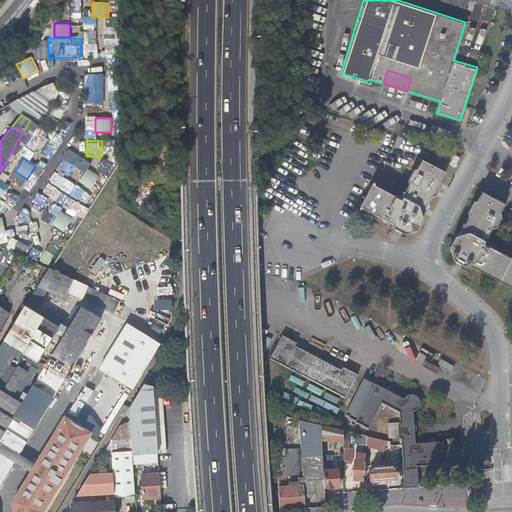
[(373,183),(361,205),(393,222),(393,225),(406,232),(417,227),(423,217),(421,213),(431,194),(436,193),(441,183),(440,177),(444,169),(421,158),(417,166),(413,167),(407,180),(408,184),(401,198),(373,183)]
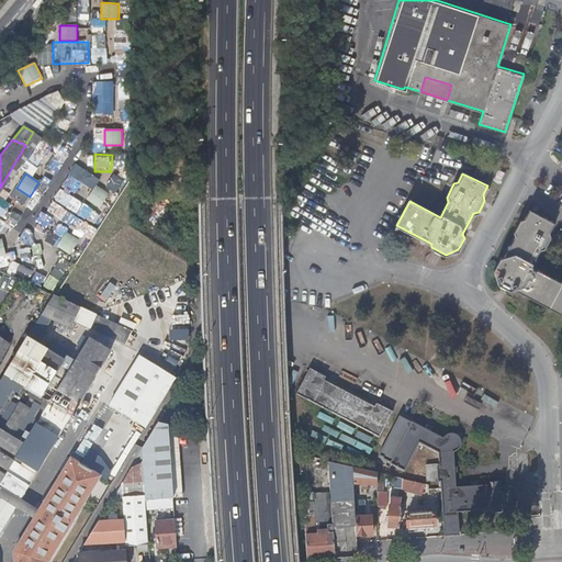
[(110,194),(96,184),(87,198),(100,208),(110,194)]
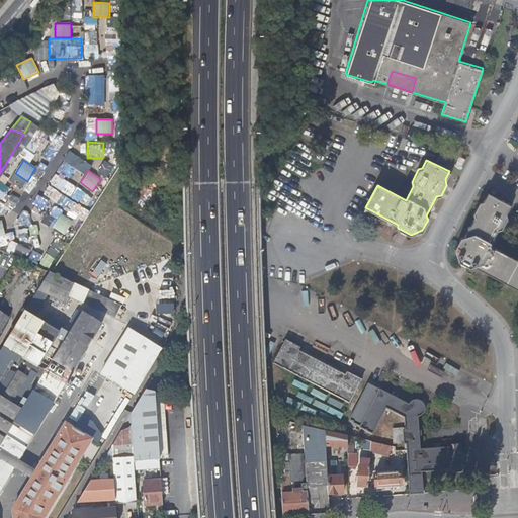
[(461,237),(454,249),(459,261),(469,267),(473,265),(517,288),(517,260),(489,245),(497,229),(500,228),(506,217),(505,213),(510,203),(488,192),(484,200),(480,201),(473,212),(475,217),(464,236),(461,237)]
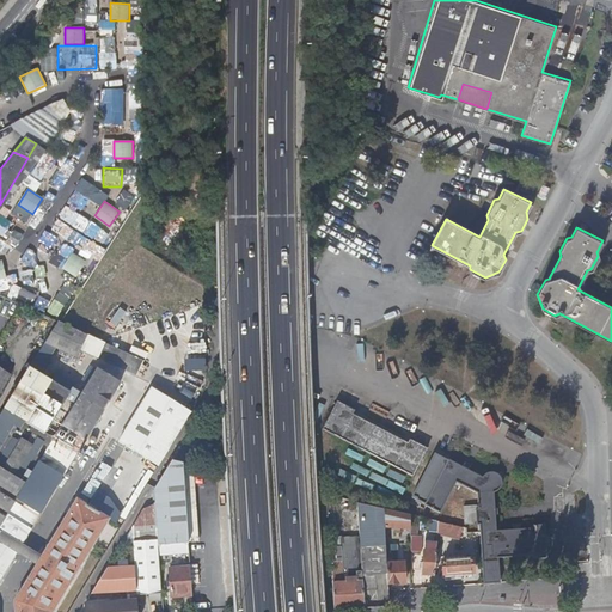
[(86,262),(72,252),(61,268),(75,277),(86,262)]
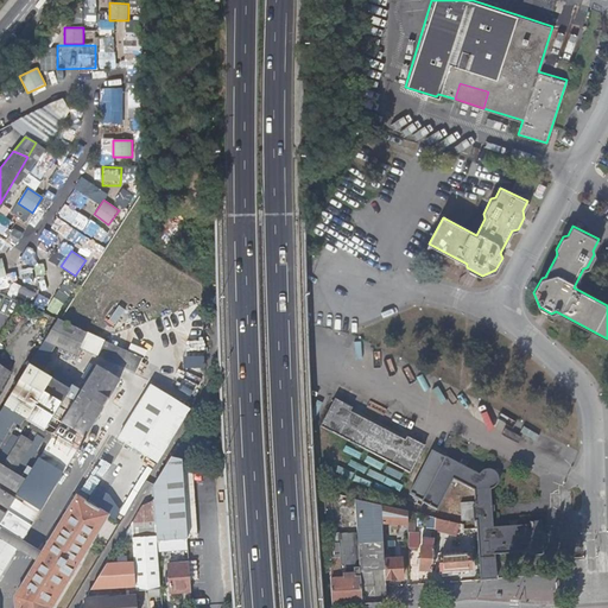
[(31,267),(14,272),(18,289),(35,285),(31,267)]
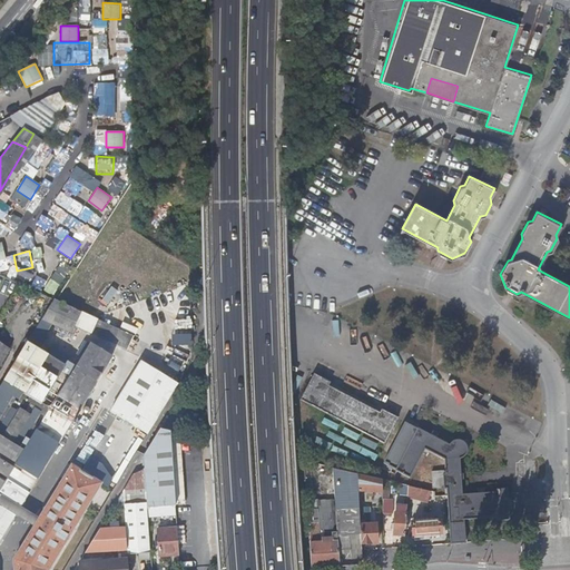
[(81,312),(53,300),(42,320),(52,324),(61,328),(71,334),(76,325),(81,312)]
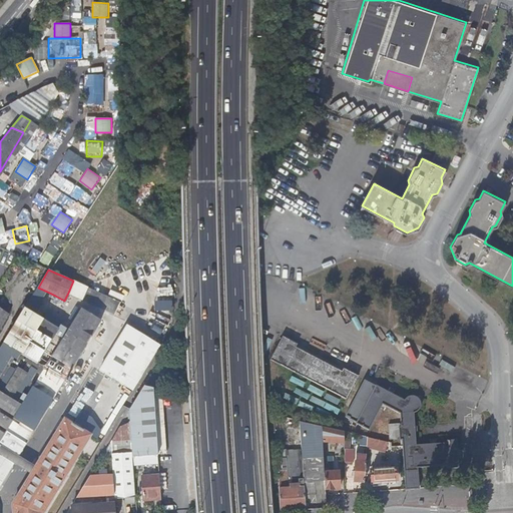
[(121,304),(73,281),(68,293),(77,297),(115,315),(121,304)]
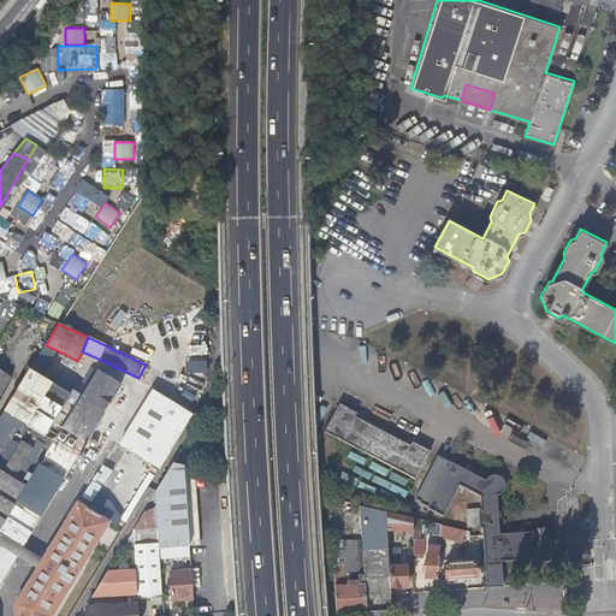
[(57,350),(46,345),(41,354),(51,360),(57,350)]
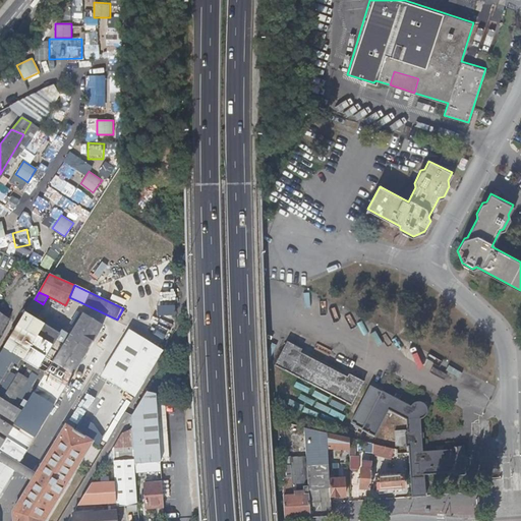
[(43,304),(35,299),(0,354),(0,493),(66,386),(39,368),(59,335),(34,319),(43,304)]
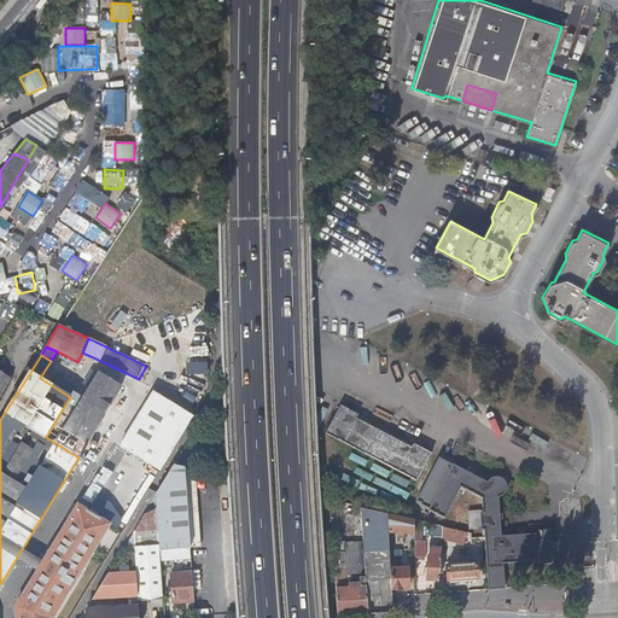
[(0,372),(0,397),(11,380),(0,372)]
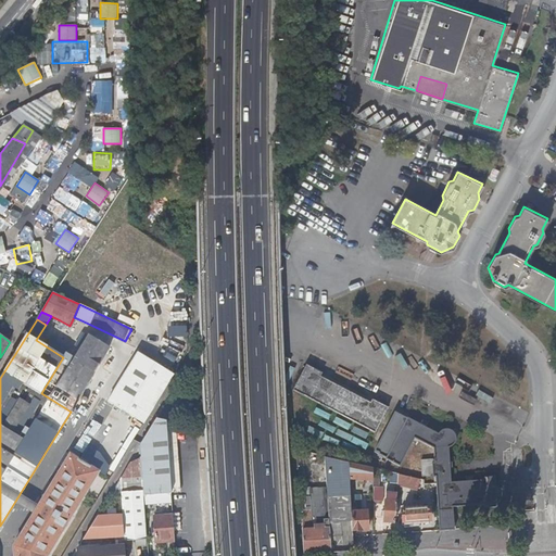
[(89,336),(58,387),(78,400),(110,349),(89,336)]
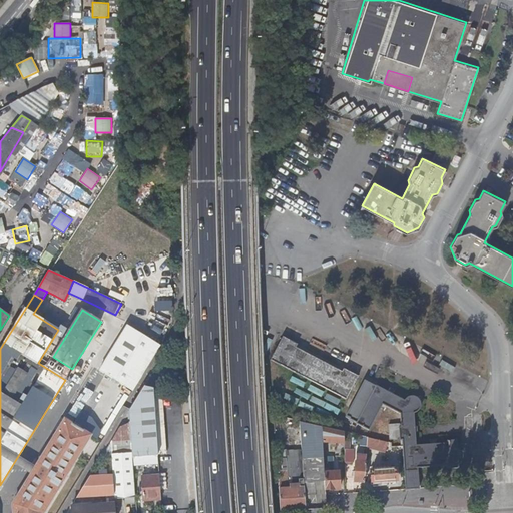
[(132,392),(160,347),(126,326),(98,372),(132,392)]
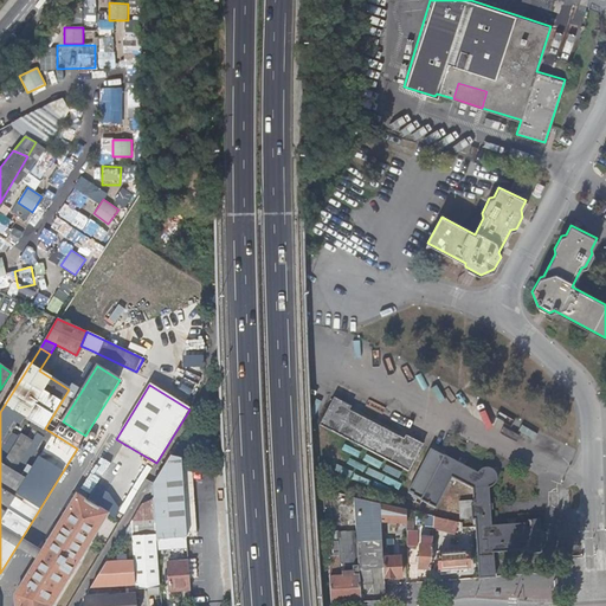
[(333,398),(318,425),(408,472),(423,444),(405,436),(404,439),(349,411),(350,407),(333,398)]
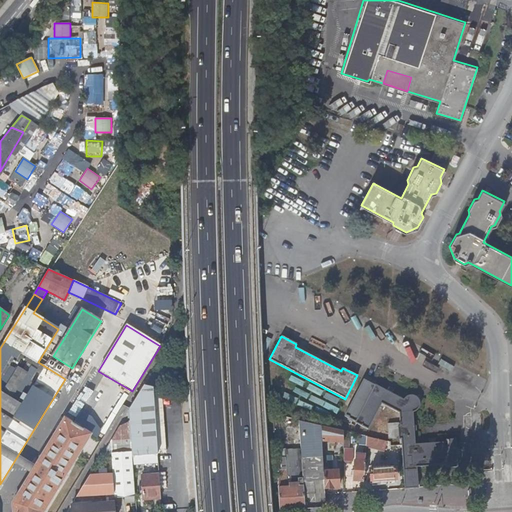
[(402,439),(404,488),(417,487),(416,466),(444,465),(444,468),(456,467),(455,439),(445,440),(445,443),(415,444),(414,413),(416,412),(418,410),(419,407),(420,405),(420,402),(420,401),(419,399),(415,396),(412,395),(408,395),(406,397),(403,400),(374,385),(373,385),(362,380),(344,416),(355,422),(355,423),(368,429),(381,403),(400,413),(401,424),(388,425),(389,439),(398,438),(399,439),(402,439)]
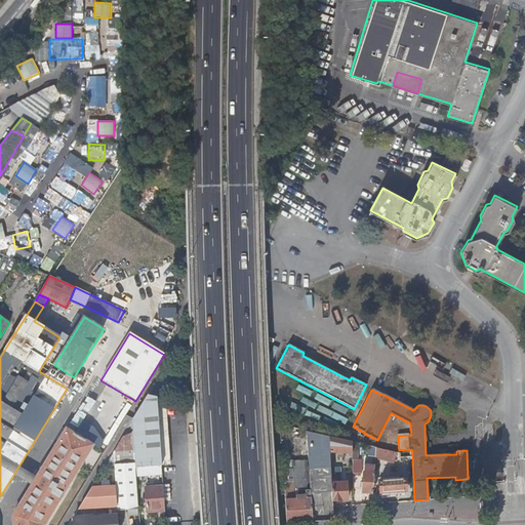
[(156,398),(148,396),(132,420),(134,448),(136,475),(140,475),(140,468),(161,467),(156,398)]
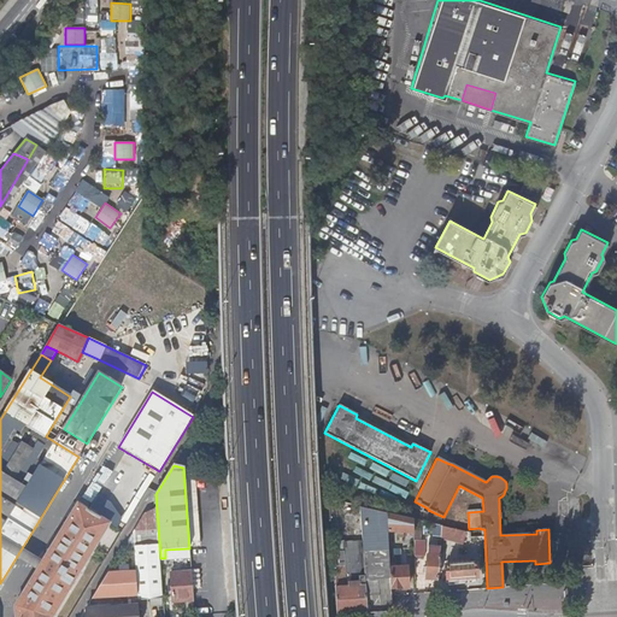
[(69,616),(156,479),(139,468),(105,522),(77,505),(17,606),(17,616),(69,616)]
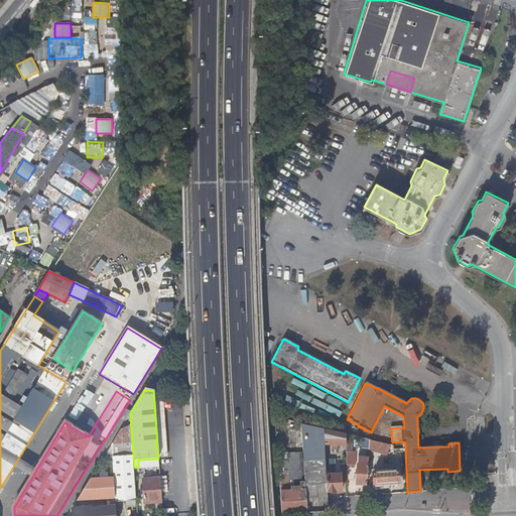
[(81,404),(79,409),(89,416),(92,411),(81,404)]
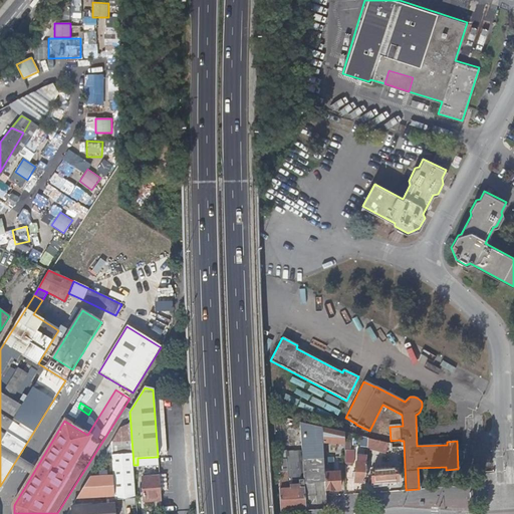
[(321,429),(299,424),(304,488),(305,510),(325,509),(324,491),(324,474),(323,459),(322,443),(321,429)]
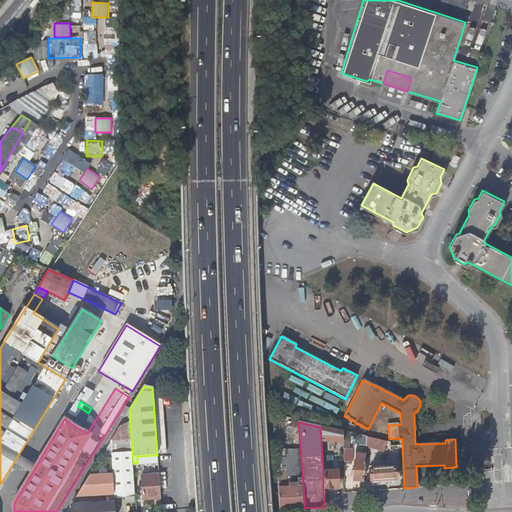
[(119,437),(129,437),(129,423),(119,424),(119,437)]
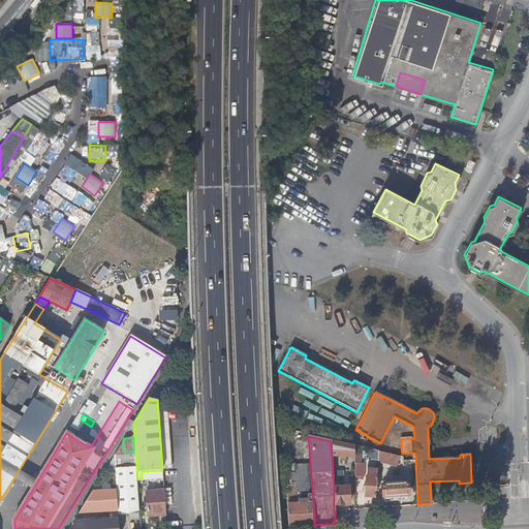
[(353,446),(331,441),(332,456),(354,458),(354,446),(353,446)]
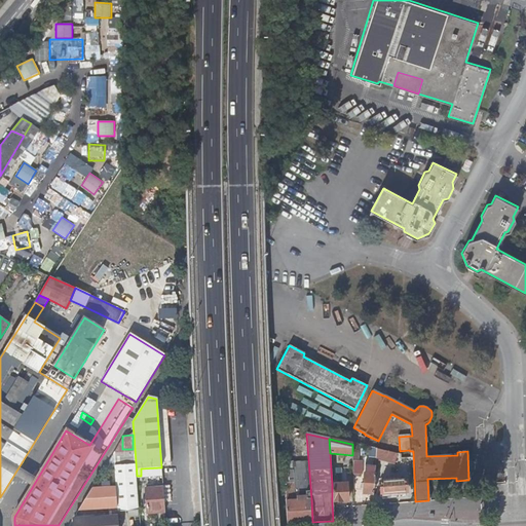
[(371,447),(369,457),(376,459),(378,448),(371,447)]
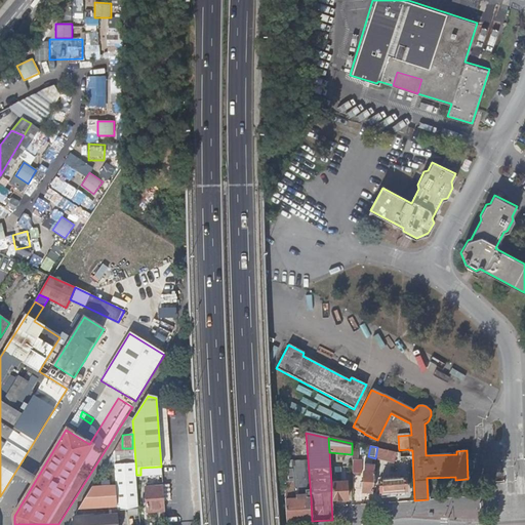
[(134,448),(115,449),(113,453),(115,487),(117,508),(117,511),(127,510),(138,510),(136,475),(134,448)]
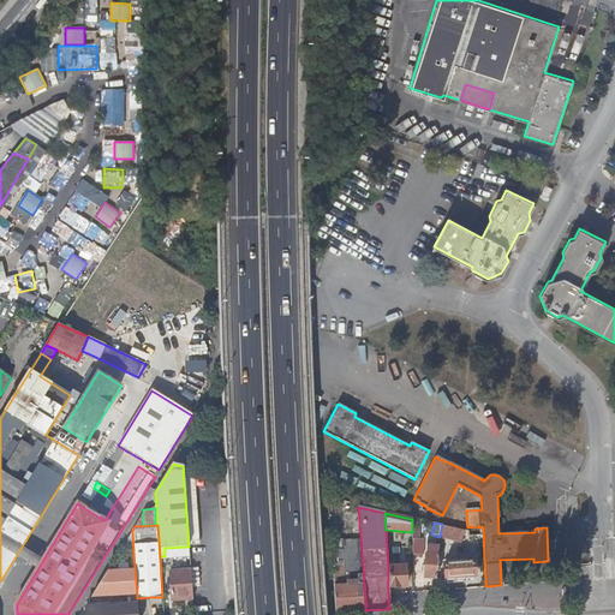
[(442,525),(441,538),(464,542),(466,527),(442,525)]
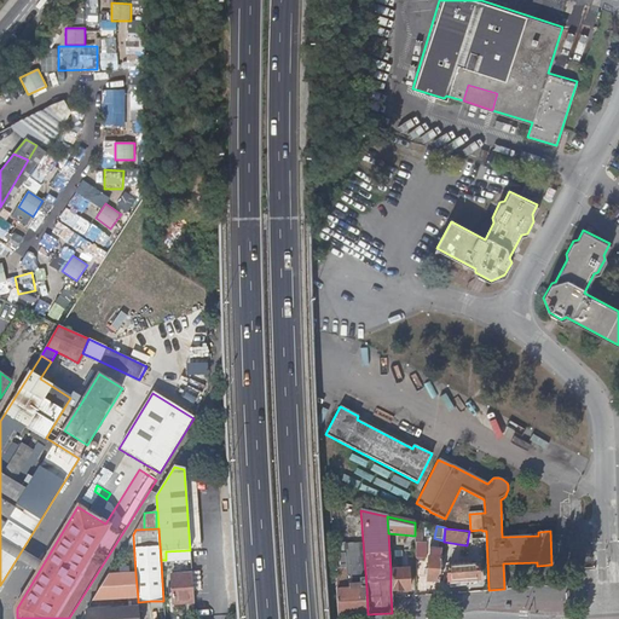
[(426,544),(415,544),(415,557),(415,562),(426,562),(426,544)]
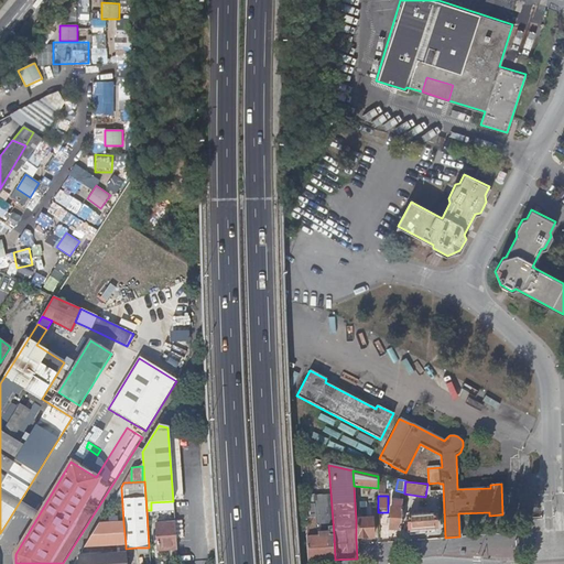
[(400,530),(402,501),(392,500),(389,529),(400,530)]
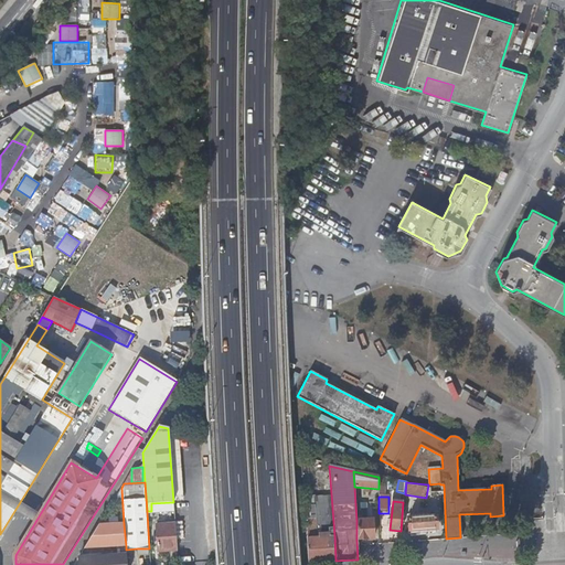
[(364,504),(355,504),(356,521),(365,520),(364,504)]
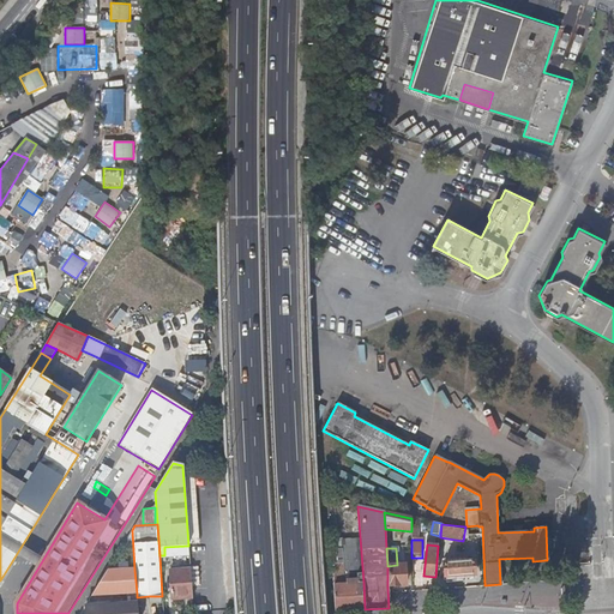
[(473,561),(444,564),(444,577),(445,577),(445,579),(456,578),(456,576),(474,575),(473,561)]
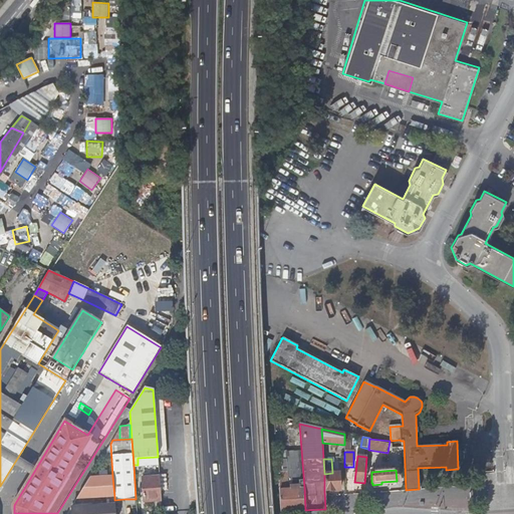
[(278,473),(280,512),(305,510),(304,488),(299,488),(299,485),(294,486),(294,489),(283,489),(283,481),(287,481),(287,472),(278,473)]
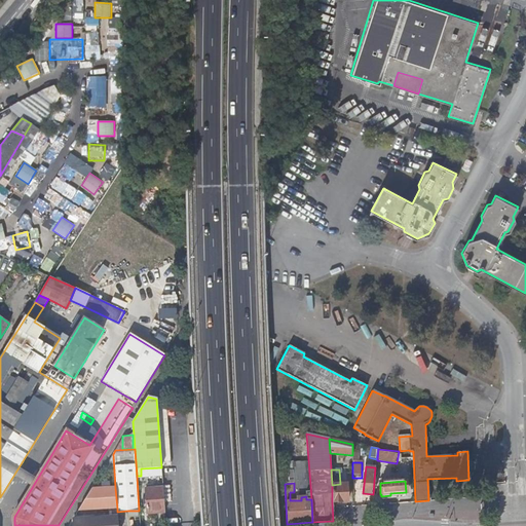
[(332,485),(332,502),(347,501),(346,484),(340,484),(332,485)]
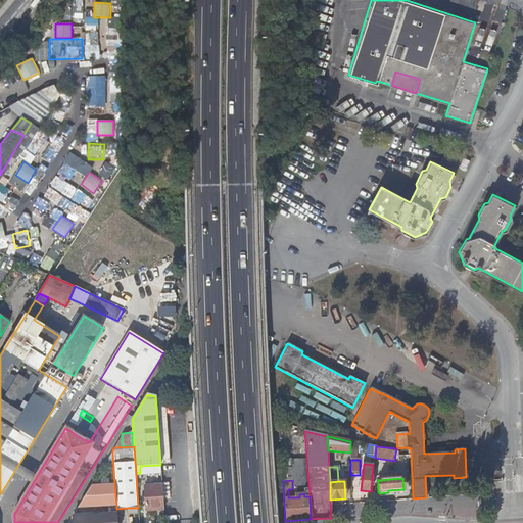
[(114,485),(91,486),(78,508),(116,506),(114,485)]
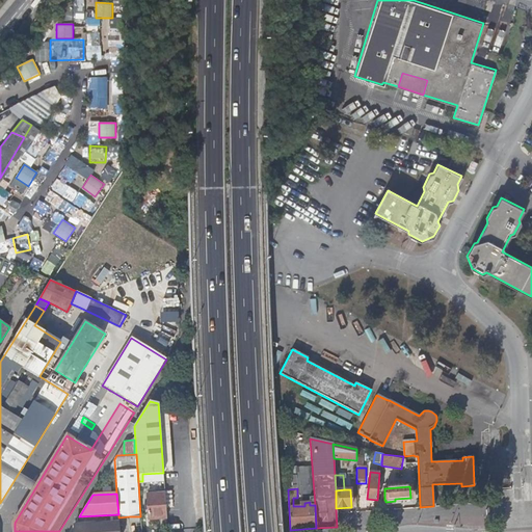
[(166,517),(164,494),(147,495),(148,519),(166,517)]
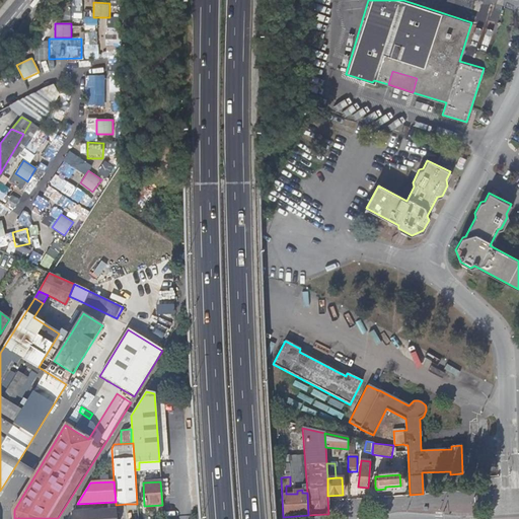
[(116,518),(116,510),(73,513),(73,518),(116,518)]
